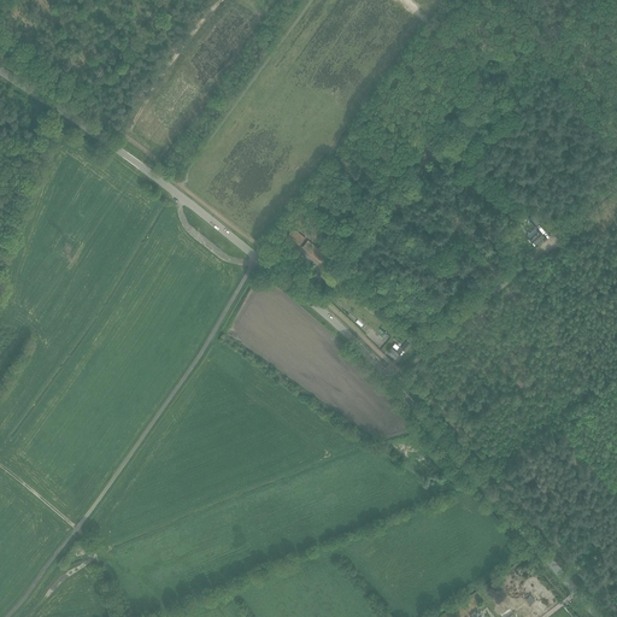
[(535,227),(539,223),(533,216),(529,219),(535,227)]
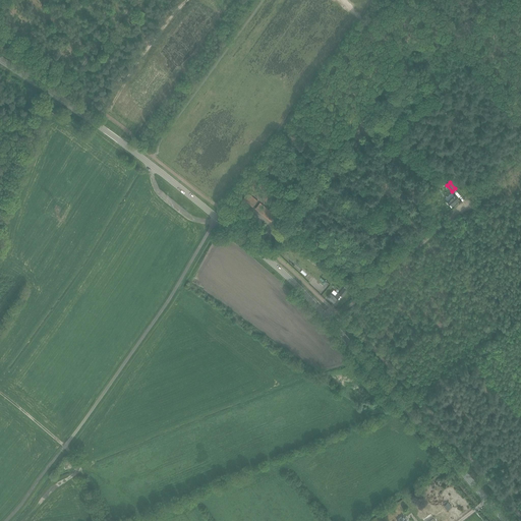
[(248,193),(246,195),(243,199),(251,207),(256,200),(248,193)]
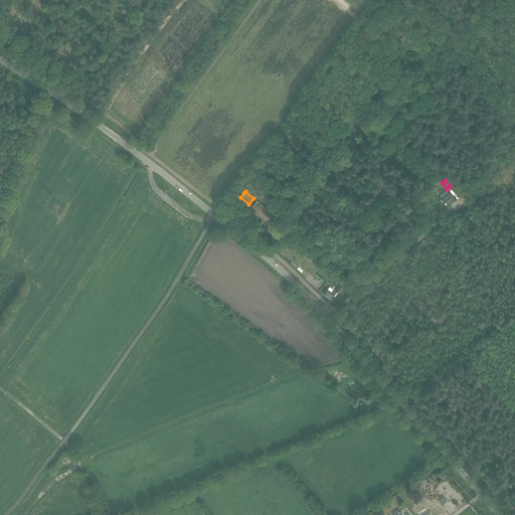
[(450,193),(444,198),(443,199),(447,203),(454,197),(450,192),(450,193)]
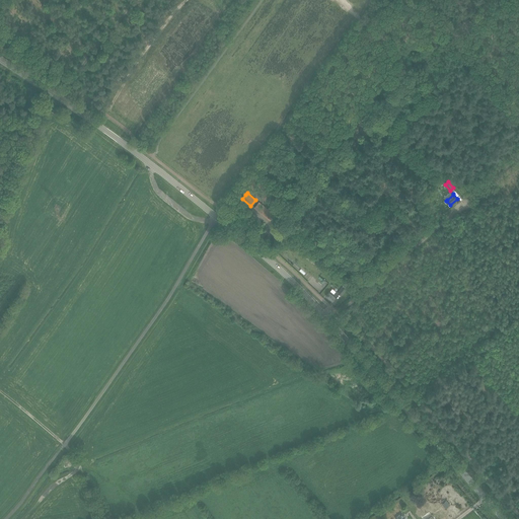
[(260,203),(257,205),(254,209),(269,221),(274,215),(260,203)]
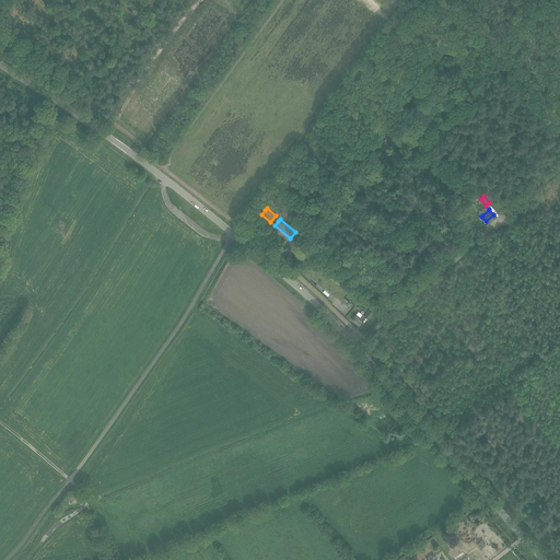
[(356,316),(352,319),(359,326),(366,317),(369,318),(376,308),(373,305),(364,315),(363,314),(362,314),(360,317),(357,314),(356,316)]
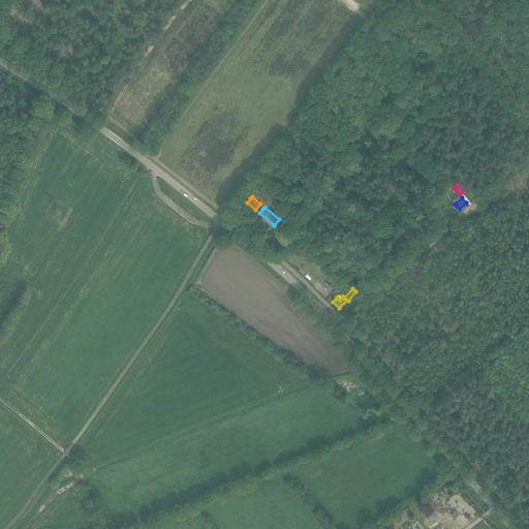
[(459,502),(448,511),(453,516),(463,506),(459,502)]
